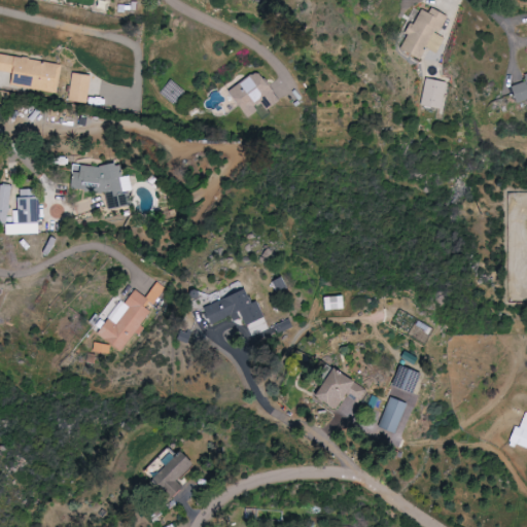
[(421,8),(405,49),(424,58),(428,48),(441,54),(447,37),(442,35),(450,14),(433,8),(431,12),(421,8)]
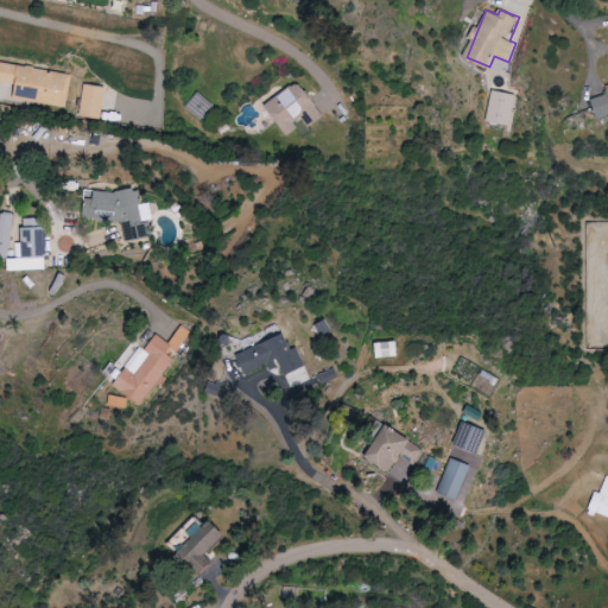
[(68,107),(73,74),(0,62),(0,81),(16,84),(13,99),(68,107)]
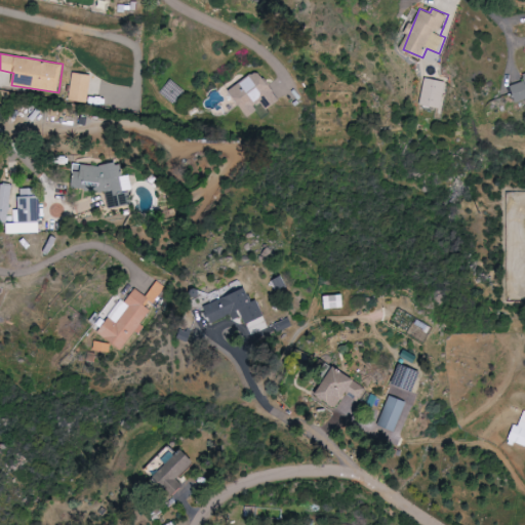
[(269,111),(282,101),(259,70),(231,91),(248,116),(265,105),(269,111)]
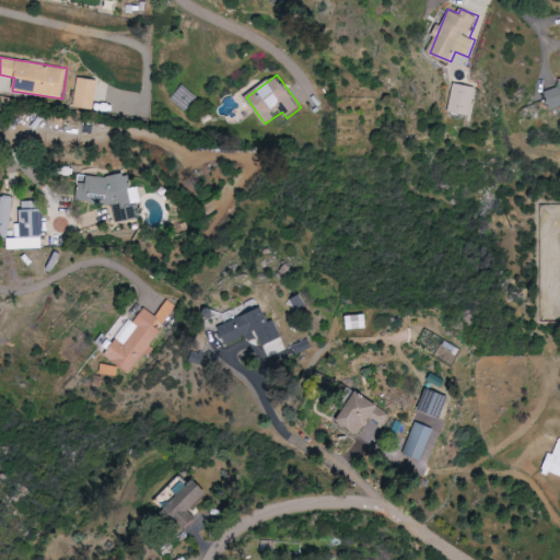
[(76,107),(96,109),(100,80),(79,78),(76,107)]
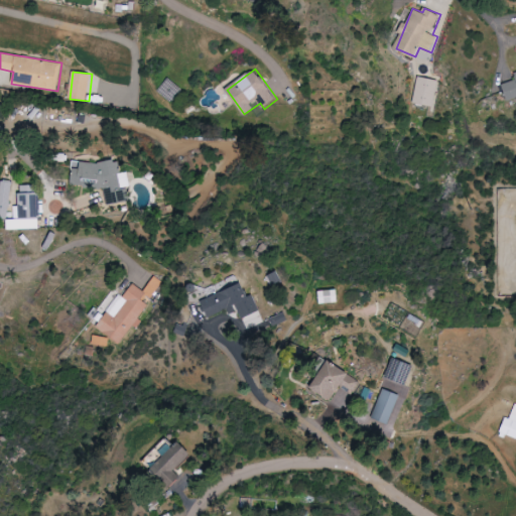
[(499,85),(504,101),(515,97),(515,72),(511,74),(513,81),(499,85)]
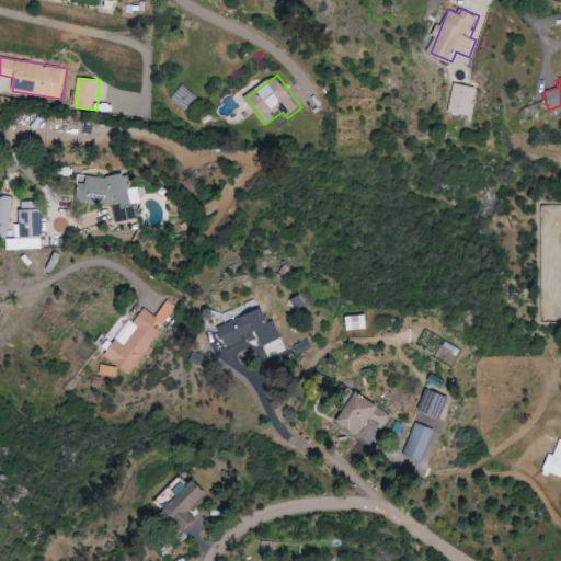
[(450,112),(471,116),(477,88),(455,83),(450,112)]
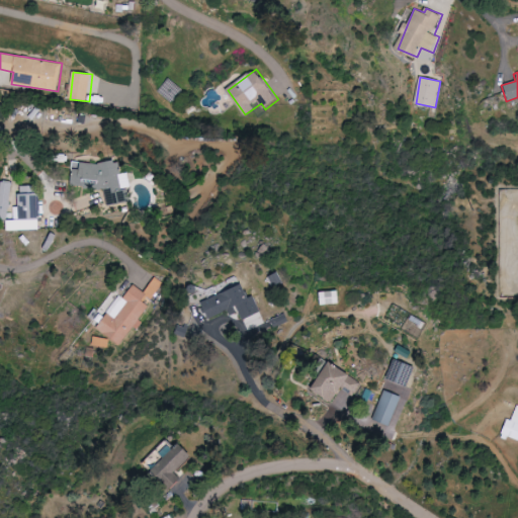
[(72,185),(105,189),(107,205),(128,201),(130,196),(128,192),(130,182),(128,174),(120,174),(118,160),(96,164),(82,162),(81,170),(74,169),(72,185)]
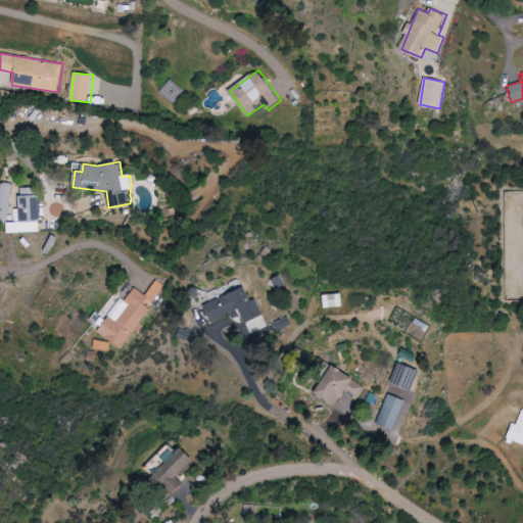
[(0,219),(10,220),(12,184),(0,183),(0,219)]
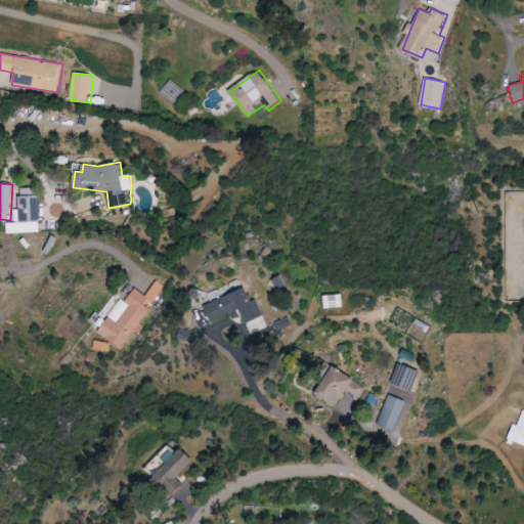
[(9,233),(41,232),(40,188),(20,188),(22,209),(14,210),(15,223),(9,223),(9,233)]
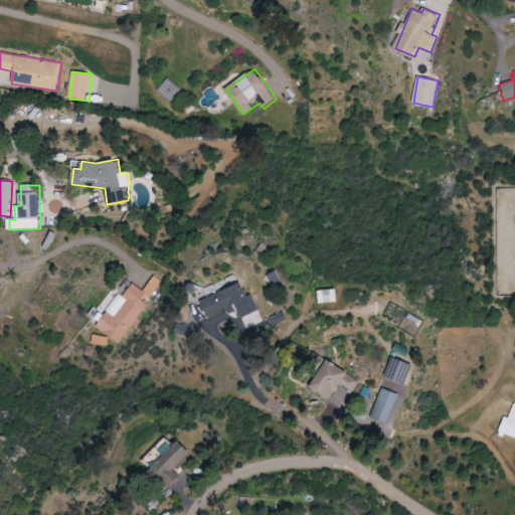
[(163,282),(154,276),(144,291),(133,284),(125,297),(120,293),(97,327),(121,343),(150,301),(163,282)]
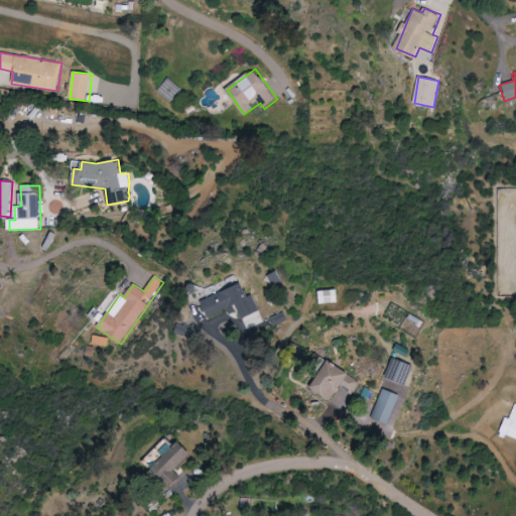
[(258,312),(244,282),(202,301),(209,317),(227,309),(230,315),(239,311),(243,319),(258,312)]
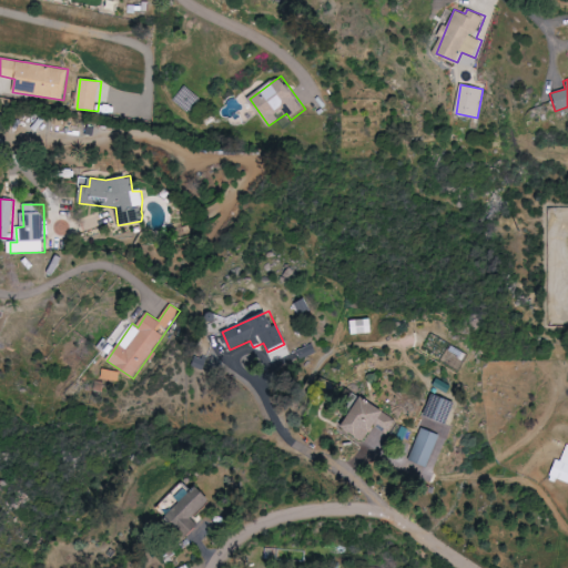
[(347,334),(369,333),(368,318),(347,320),(347,334)]
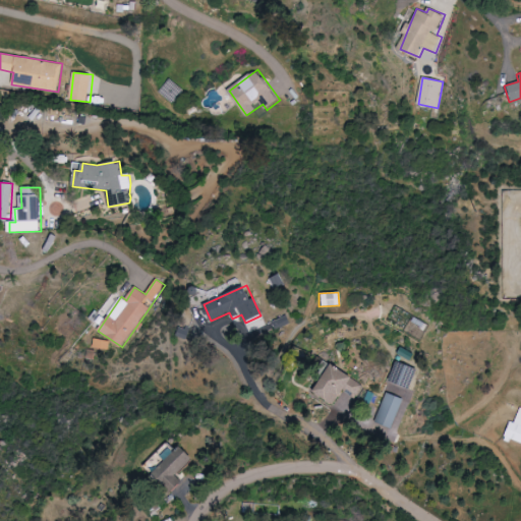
[(111,341),(95,339),(94,349),(110,350),(111,341)]
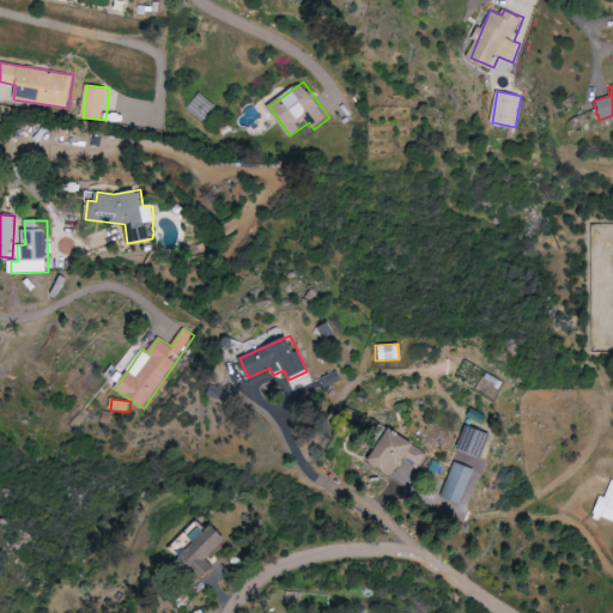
[(359,457),(388,477),(401,459),(416,468),(425,455),(381,425),(359,457)]
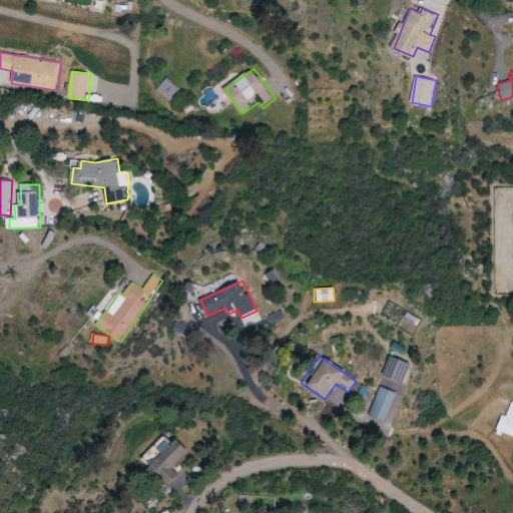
[(384,423),(396,393),(379,387),(367,416),(384,423)]
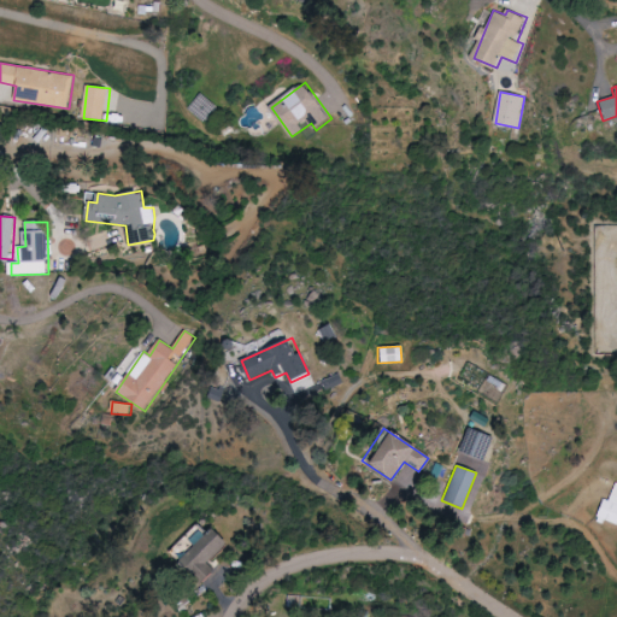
[(609,501),(603,499),(595,518),(616,526),(616,524),(616,483),(615,483),(609,501)]
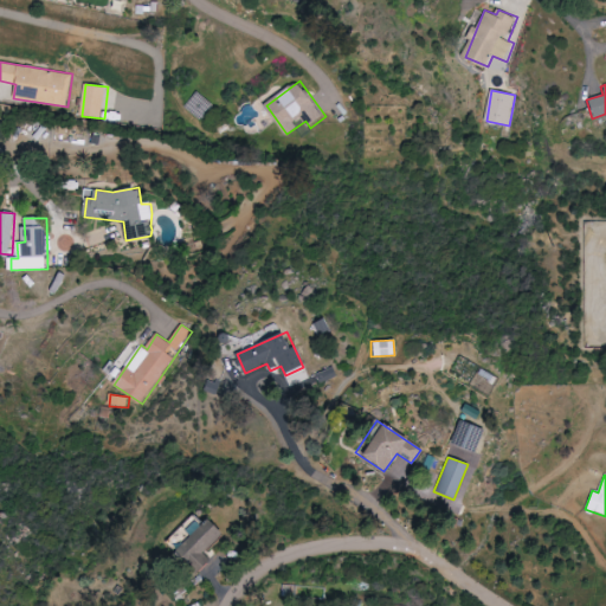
[(206,554),(227,535),(211,517),(178,549),(200,573),(213,561),(206,554)]
